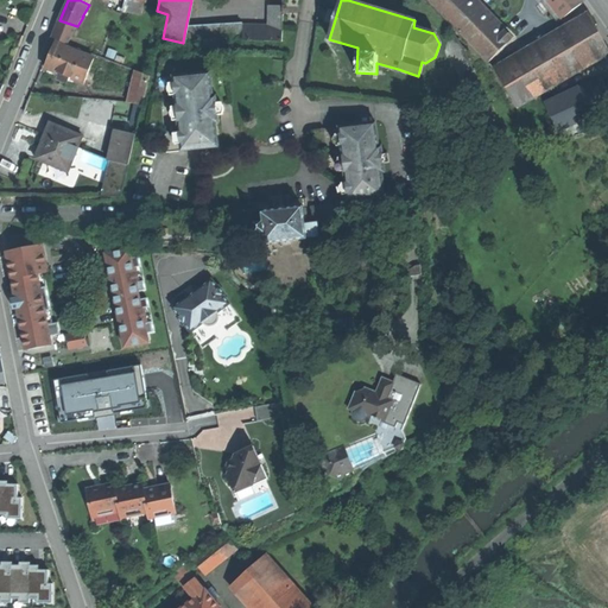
[(426,0),(487,63),(506,45),(462,0),(426,0)]
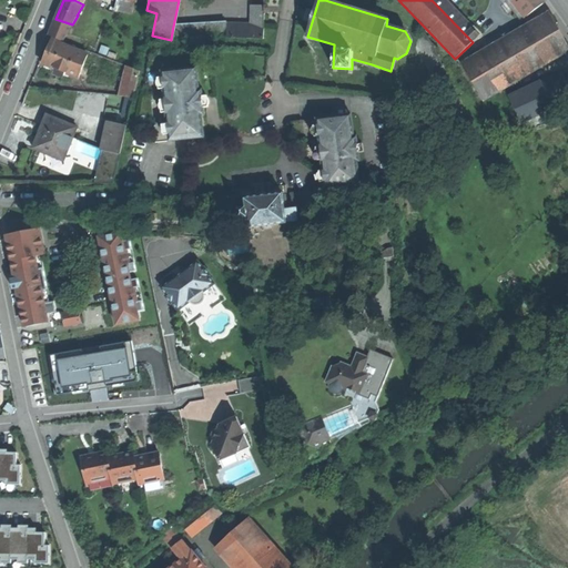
[(541,0),(513,0),(526,17),(544,2),(541,0)]
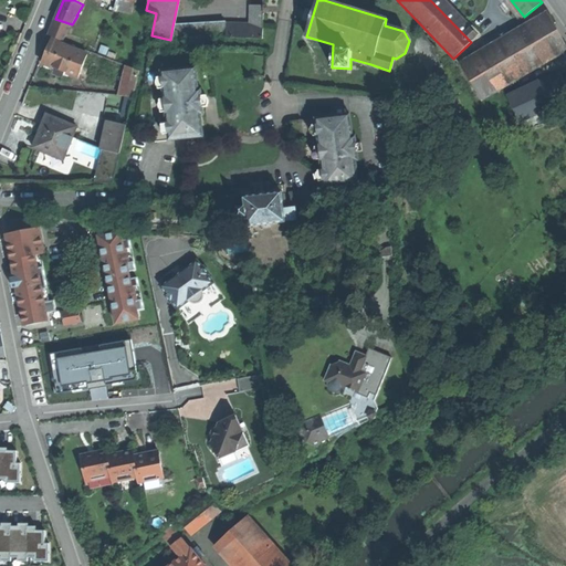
[(250,4),(250,23),(227,23),(226,21),(212,22),(212,24),(213,35),(213,38),(262,39),(263,24),(261,24),(262,6),(250,4)]
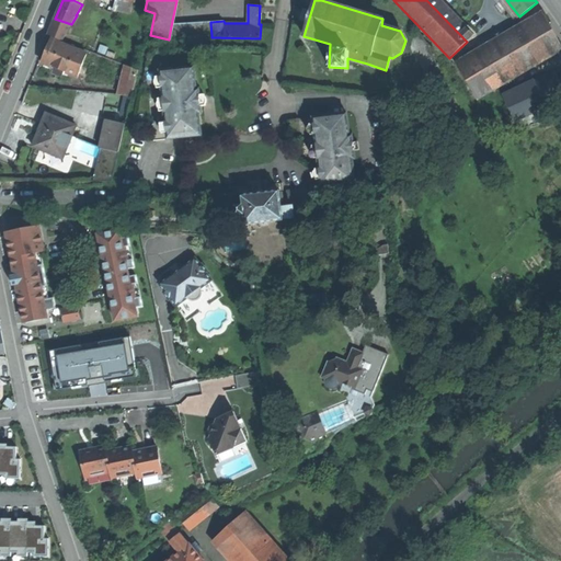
[(457,66),(476,99),(560,48),(560,43),(545,14),(506,37),(494,44),(457,66)]
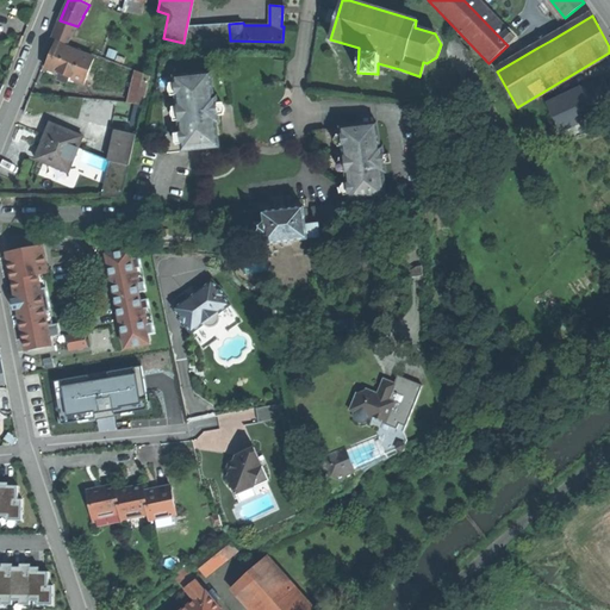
[(69,43),(78,26),(60,20),(53,37),(69,43)]
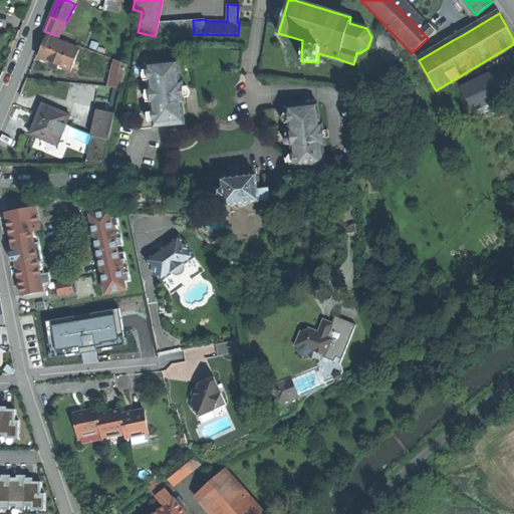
[(155,35),(194,32),(193,22),(157,24),(155,35)]
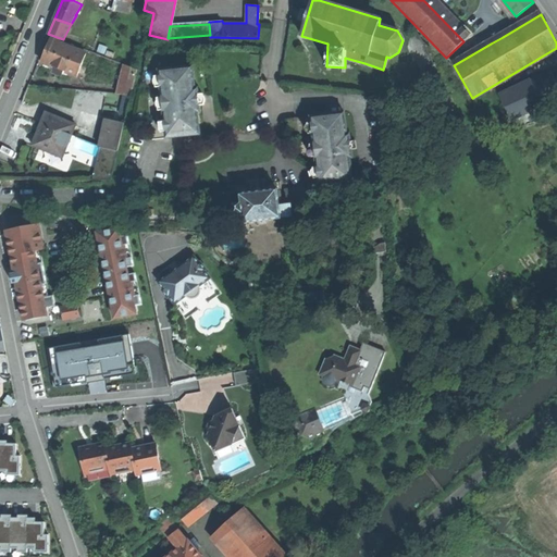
[(487,38),(491,44),(503,37),(499,32),(487,38)]
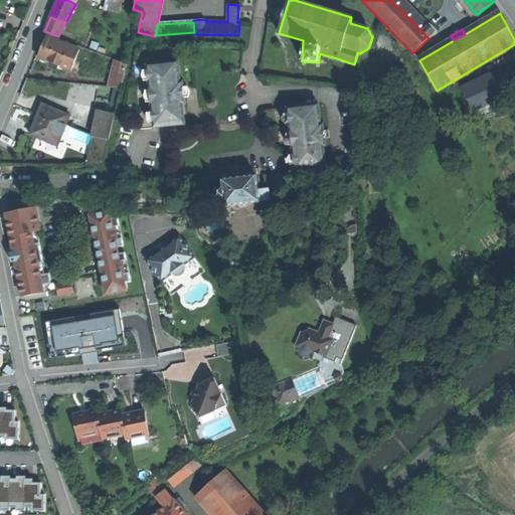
[(64,42),(47,35),(43,46),(39,56),(51,62),(58,64),(71,70),(80,49),(67,44),(64,42)]
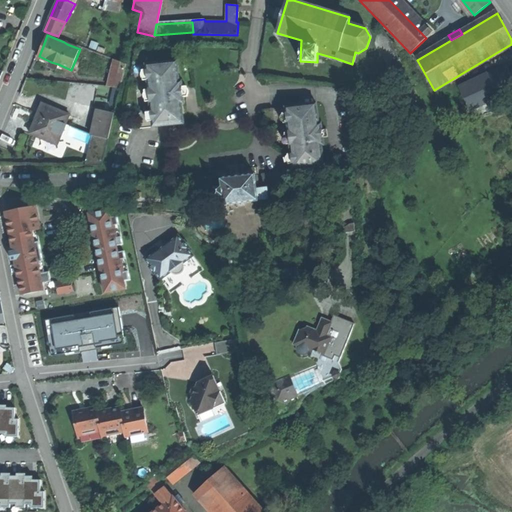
[(229,68),(240,69),(241,51),(230,50),(229,68)]
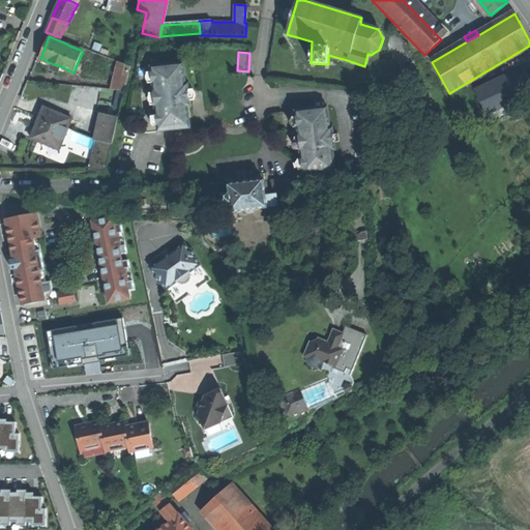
[(112,89),(124,90),(130,65),(119,61),(112,89)]
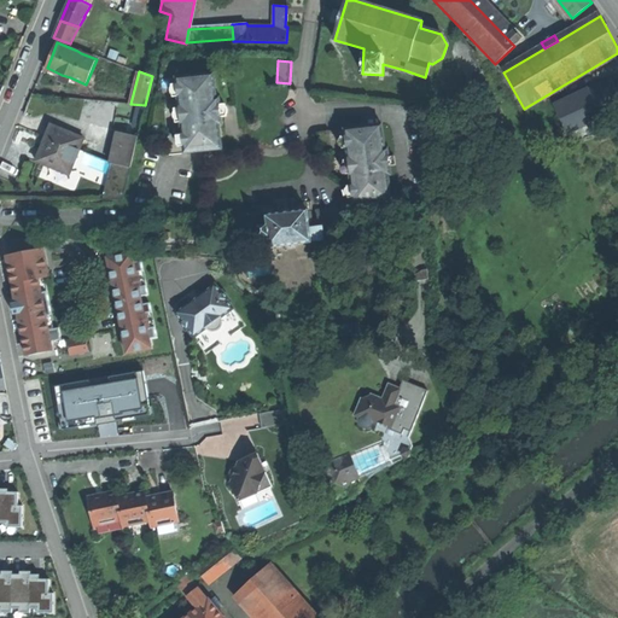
[(215,74),(176,79),(178,85),(179,97),(180,109),(181,122),(182,134),(185,146),(185,153),(222,149),(220,124),(217,98),(215,74)]
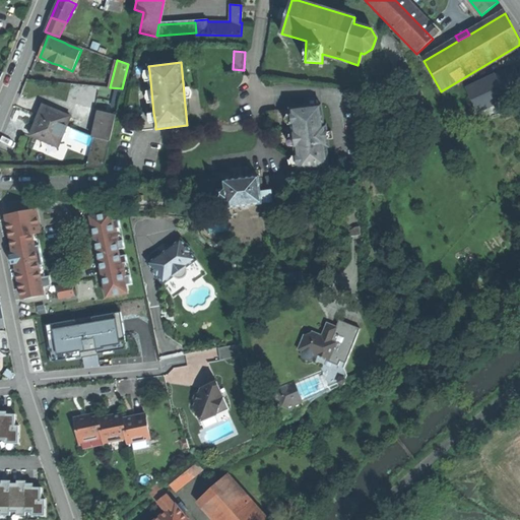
[(142,130),(155,129),(155,123),(150,124),(147,119),(147,117),(149,115),(149,113),(153,113),(152,103),(148,104),(148,102),(145,100),(145,96),(147,93),(147,91),(151,91),(150,81),(146,82),(145,80),(143,79),(143,74),(144,73),(144,71),(149,71),(148,66),(136,67),(140,105),(142,130)]
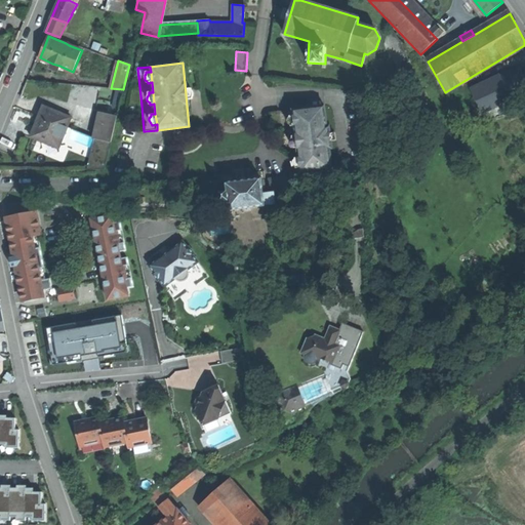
[(472,88),(483,112),(524,92),(524,80),(519,67),(472,88)]
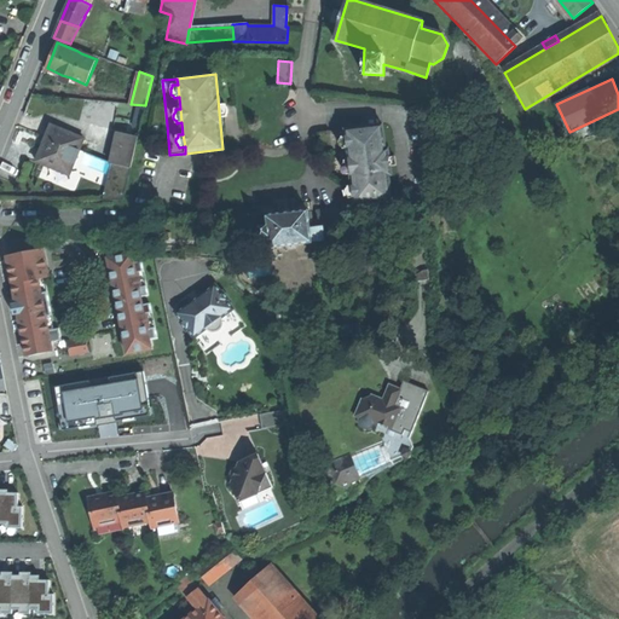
[(45,172),(67,181),(84,139),(52,125),(45,143),(36,161),(47,165),(45,172)]
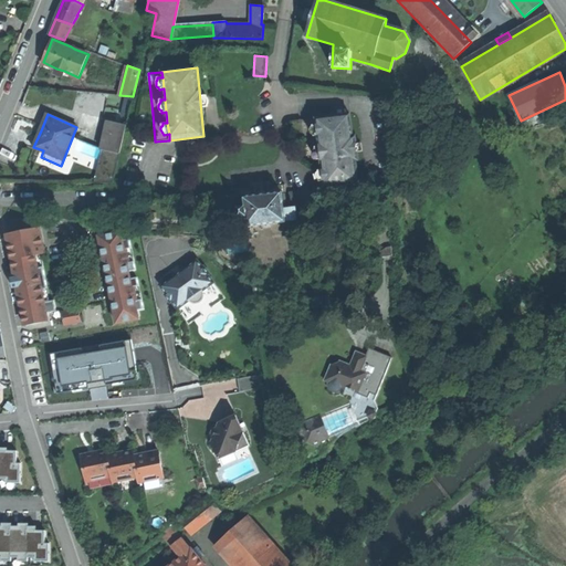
[(350,114),(316,118),(320,152),(324,187),(358,182),(356,160),(358,160),(356,136),(353,137),(350,114)]
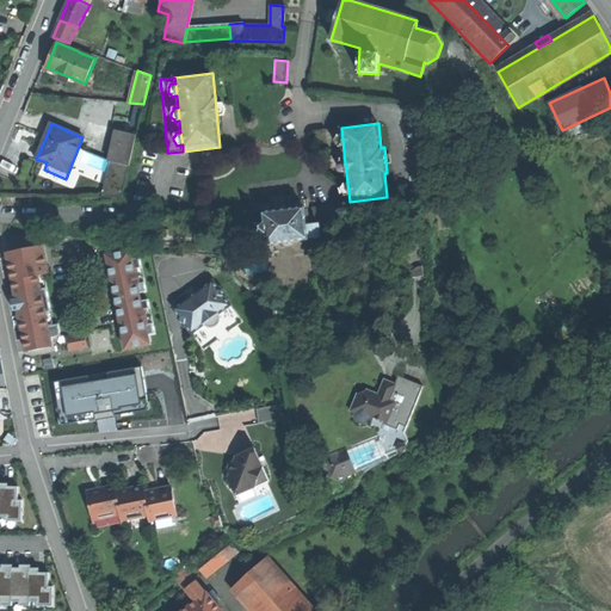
[(109,160),(129,165),(136,135),(116,130),(109,160)]
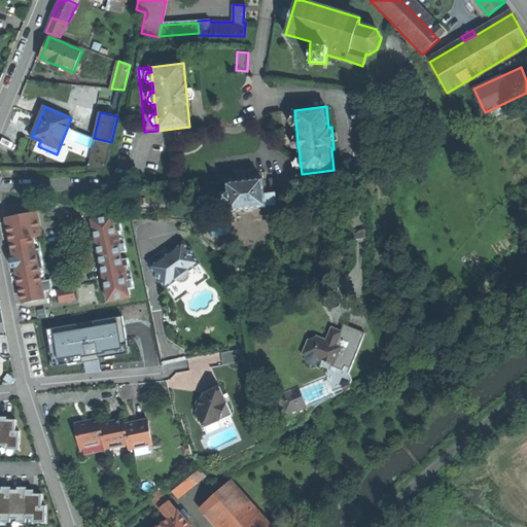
[(267,189),(264,189),(265,195),(275,194),(294,191),(292,175),(270,178),(271,185),(267,186),(267,189)]
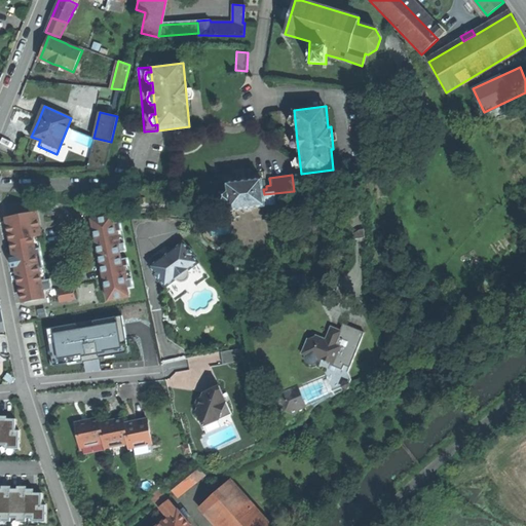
[(227,192),(228,200),(229,211),(265,205),(265,204),(264,194),(263,189),(262,179),(245,181),(226,183),(227,192)]
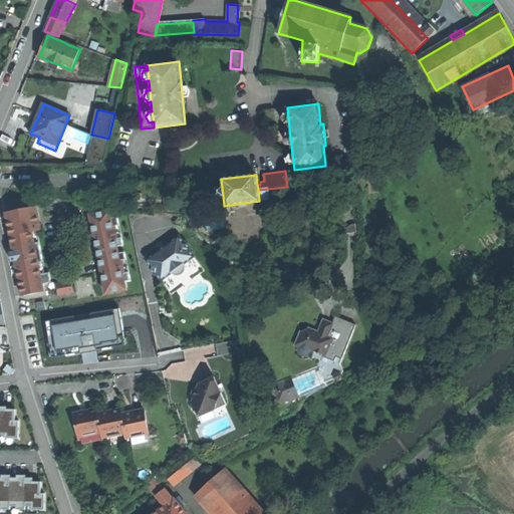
[(200,182),(206,232),(227,229),(224,206),(223,196),(217,197),(216,188),(213,189),(212,181),(200,182)]
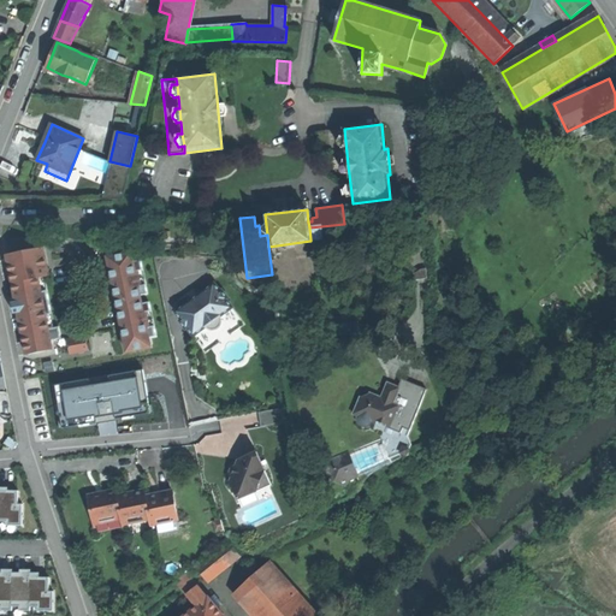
[(321,226),(309,227),(311,240),(323,238),(321,226)]
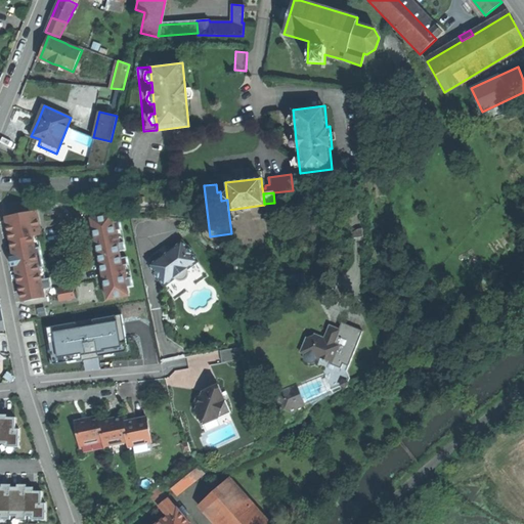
[(13,253),(14,259),(16,266),(23,301),(45,297),(43,290),(52,288),(50,277),(41,279),(39,268),(36,248),(33,236),(42,234),(37,211),(6,217),(13,253)]
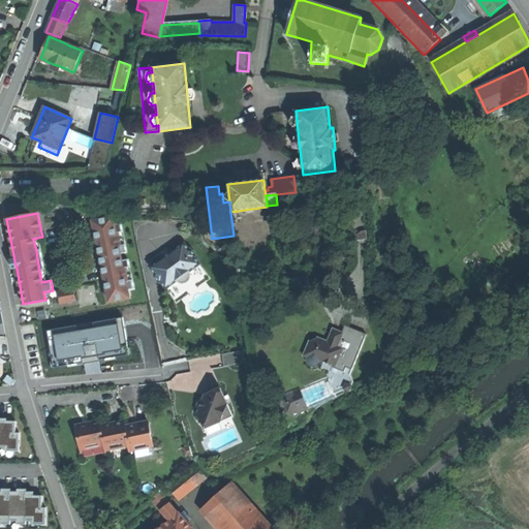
[(116,216),(95,220),(98,240),(100,240),(101,246),(99,246),(101,256),(104,276),(106,276),(107,281),(105,281),(110,302),(130,298),(128,290),(135,288),(133,280),(129,280),(127,268),(131,267),(129,259),(124,260),(122,253),(128,252),(127,244),(123,245),(121,232),(125,231),(123,222),(118,223),(116,216)]
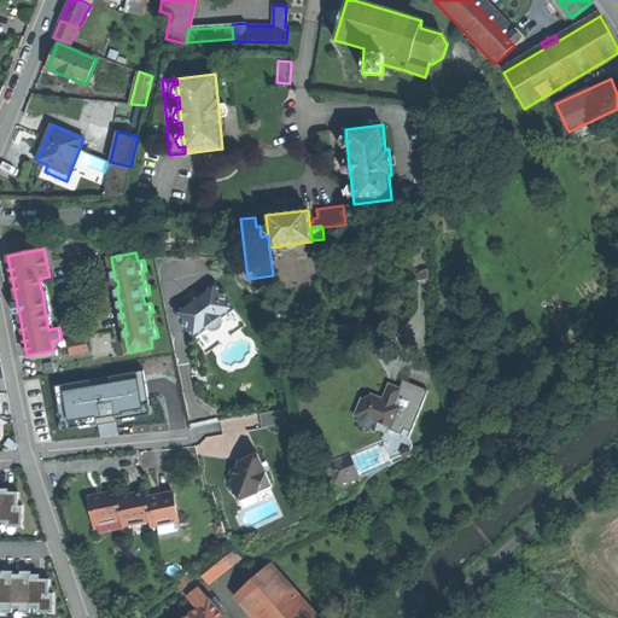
[(176,313),(182,320),(188,328),(194,337),(207,327),(209,330),(213,331),(215,331),(217,330),(220,327),(221,324),(221,321),(221,320),(220,318),(233,308),(227,299),(221,292),(215,284),(203,292),(204,293),(204,295),(203,296),(191,304),(190,305),(188,304),(187,304),(176,313)]
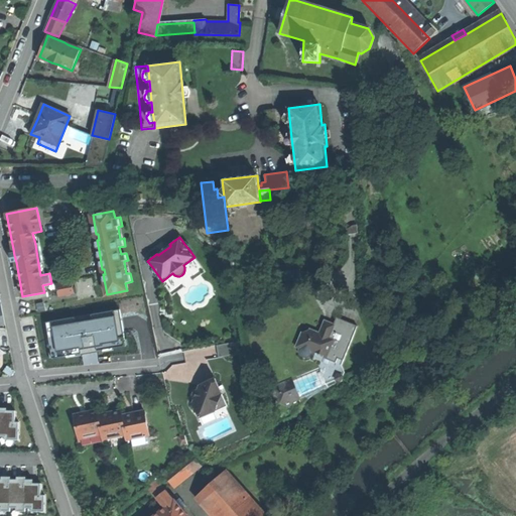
[(35,244),(38,264),(43,263),(39,243),(35,244)]
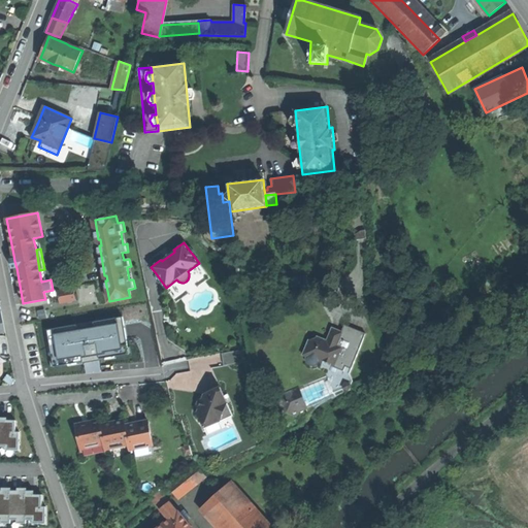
[(174,251),(173,250),(160,260),(161,260),(162,261),(163,260),(173,253),(174,252),(174,251)]
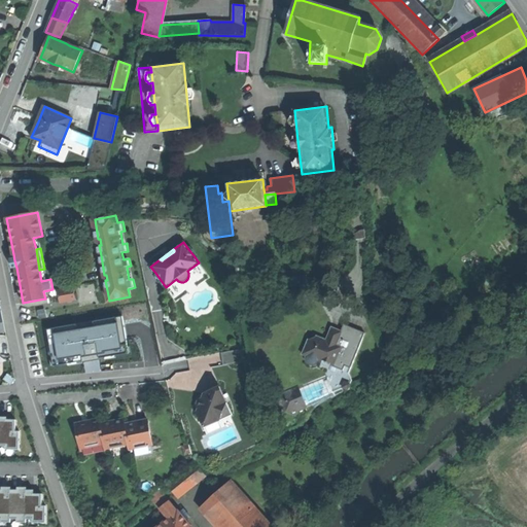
[(59,290),(61,302),(75,300),(73,288),(59,290)]
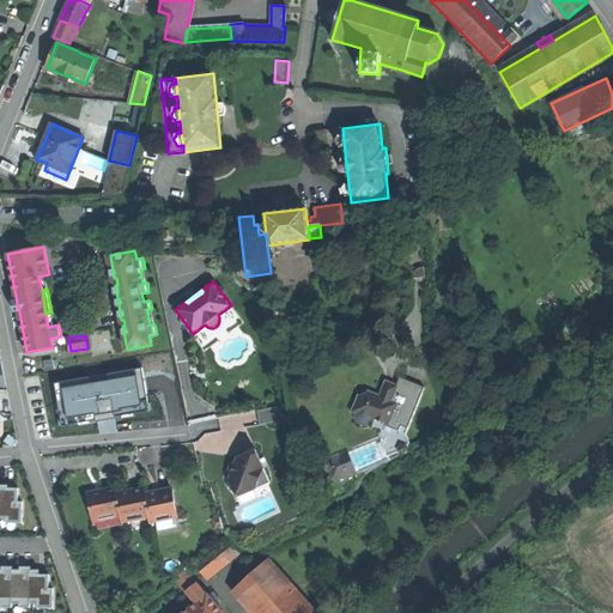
[(50,380),(58,422),(150,406),(143,364),(50,380)]
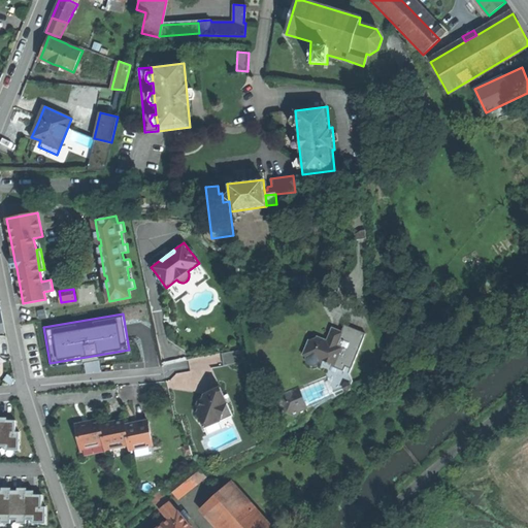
[(343,325),(340,332),(338,337),(329,333),(326,340),(317,336),(316,338),(309,340),(307,339),(301,355),(305,357),(305,359),(305,362),(307,364),(309,365),(311,365),(314,364),(316,363),(318,361),(322,363),(324,358),(335,362),(333,366),(332,366),(331,367),(343,371),(345,367),(351,369),(365,333),(353,329),(343,325)]
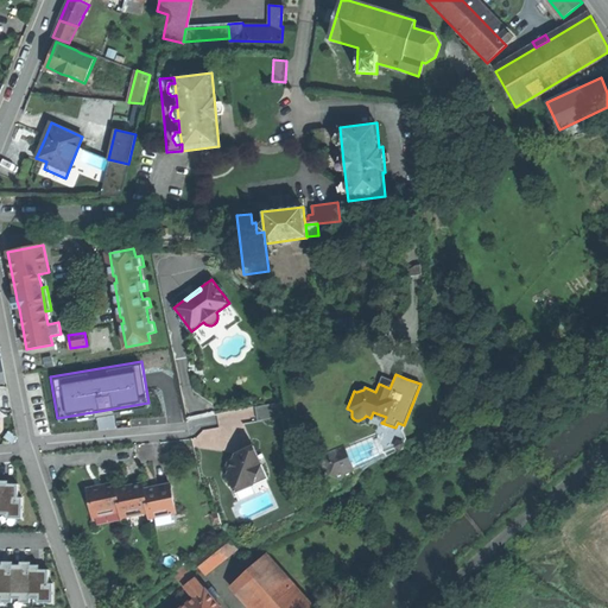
[(381,378),(379,384),(390,388),(392,382),(381,378)]
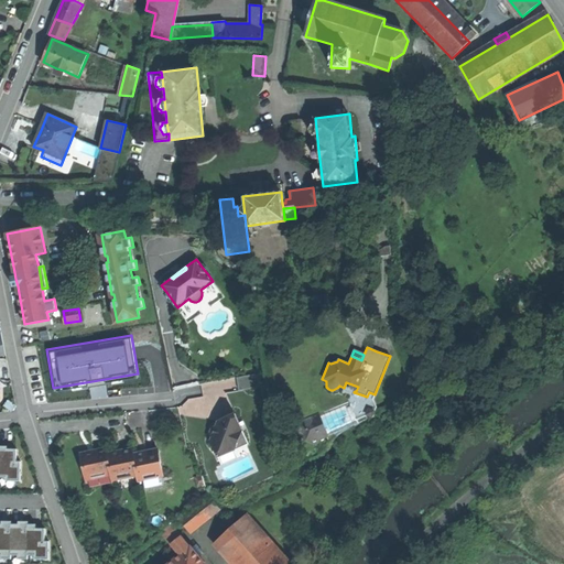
[(236,377),(239,390),(260,386),(258,372),(236,377)]
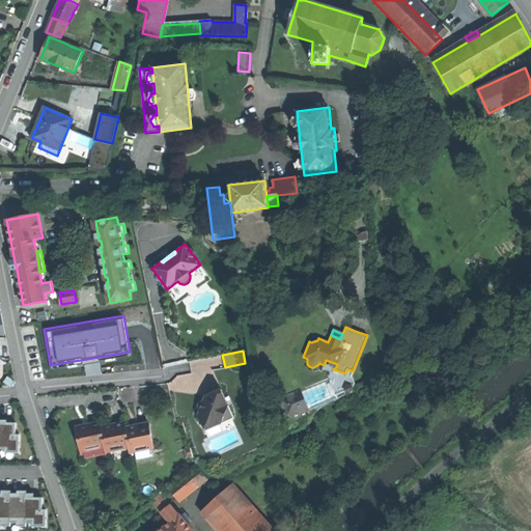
[(324,365),(333,369),(334,368),(335,368),(337,364),(326,360),(324,365)]
